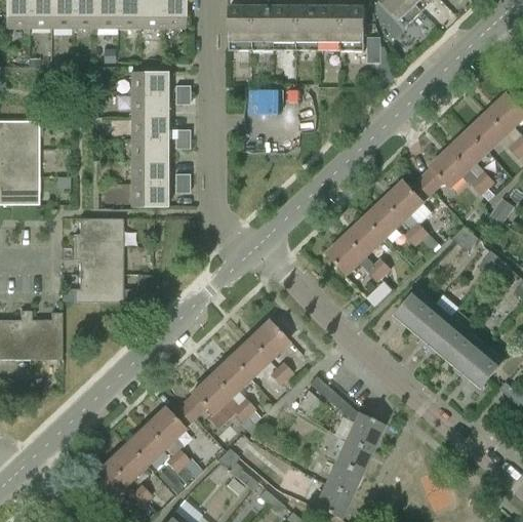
[(6,0),(7,27),(30,27),(30,0),(6,0)]
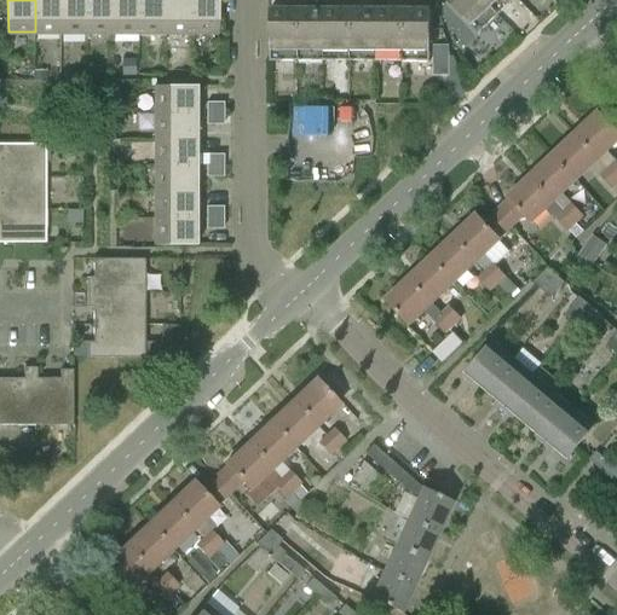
[(35,0),(35,32),(62,32),(61,0),(35,0)]
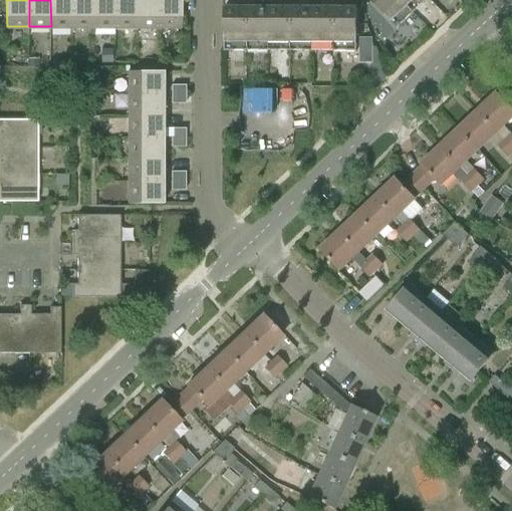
[(50,0),(51,26),(73,26),(72,0),(50,0)]
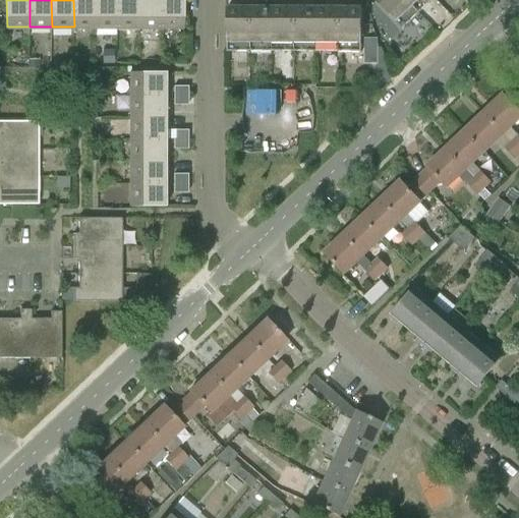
[(73,0),(74,26),(96,26),(96,0),(73,0)]
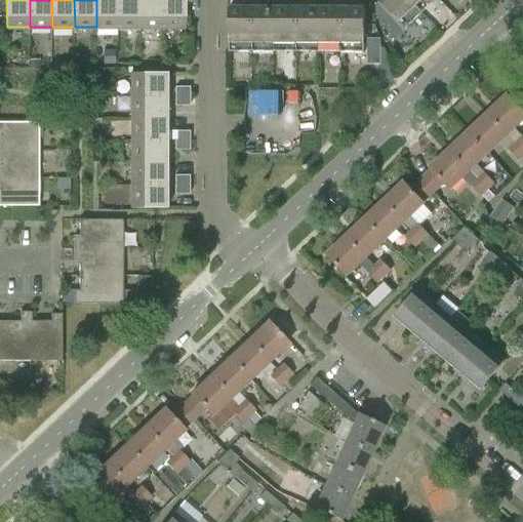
[(96,0),(96,27),(119,27),(118,0),(96,0)]
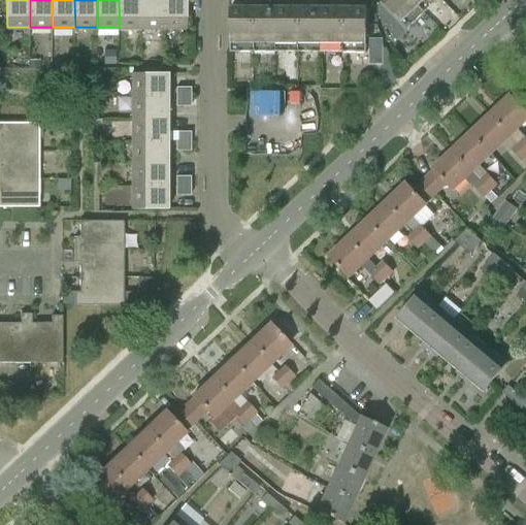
[(119,0),(120,27),(141,27),(141,0),(119,0)]
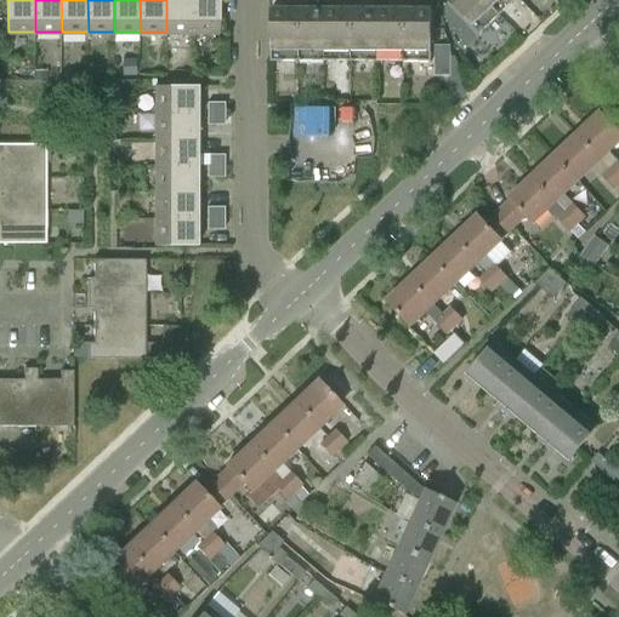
[(166,0),(166,32),(193,32),(193,0),(166,0)]
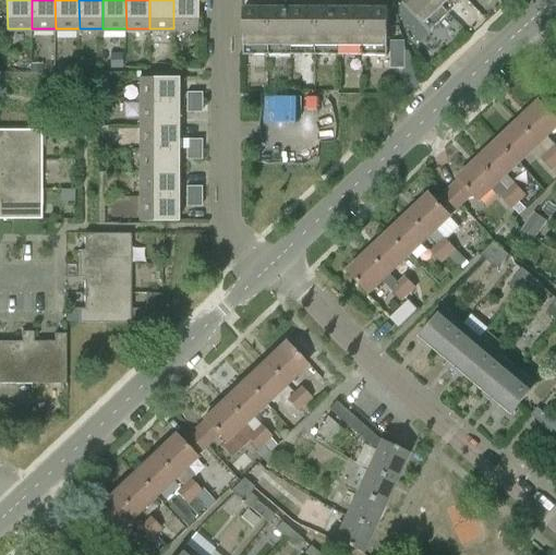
[(173,0),(173,28),(198,28),(197,0),(173,0)]
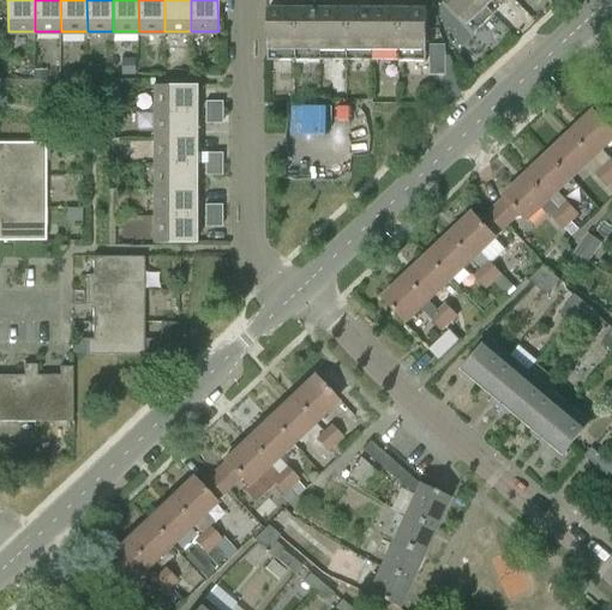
[(496,13),(483,0),(447,0),(477,31),(496,13)]
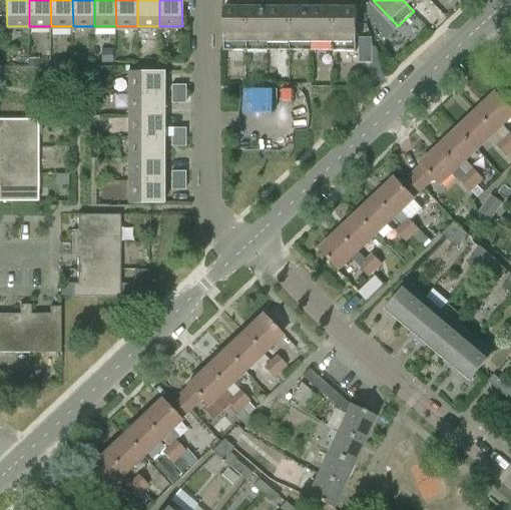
[(403,0),(414,11),(425,0),(403,0)]
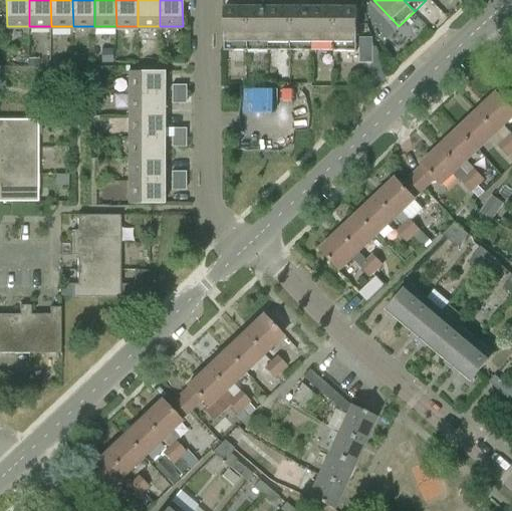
[(226,48),(248,48),(248,5),(226,5),(226,48)]
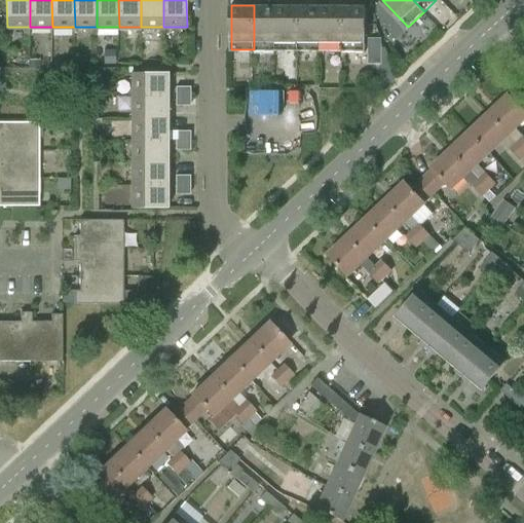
[(254,49),(276,49),(276,5),(254,5),(254,49)]
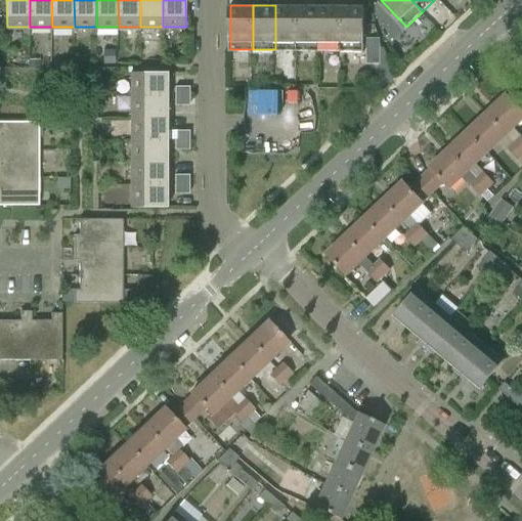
[(275,49),(298,49),(298,5),(275,5),(275,49)]
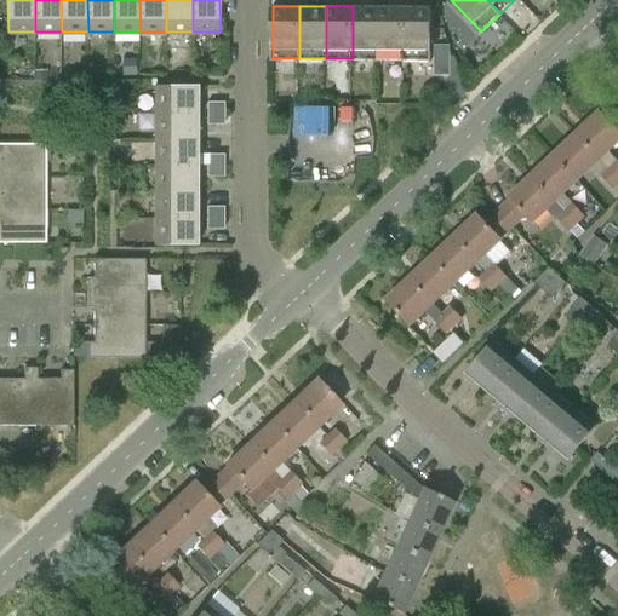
[(353,58),(379,58),(379,6),(353,6),(353,58)]
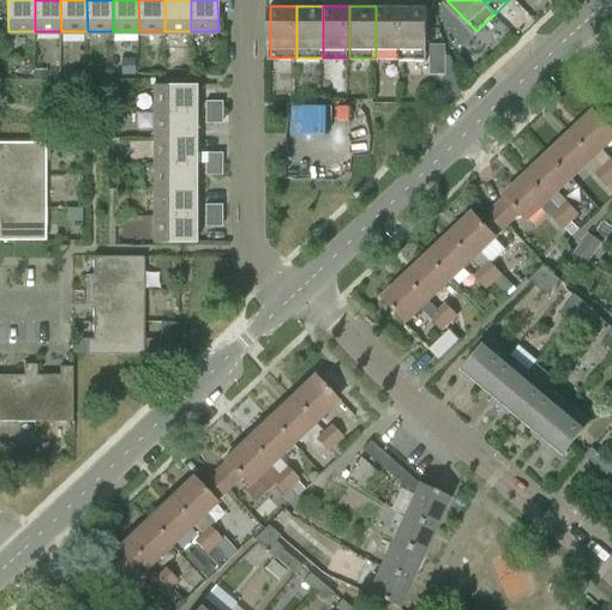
[(376,58),(402,58),(402,6),(376,6),(376,58)]
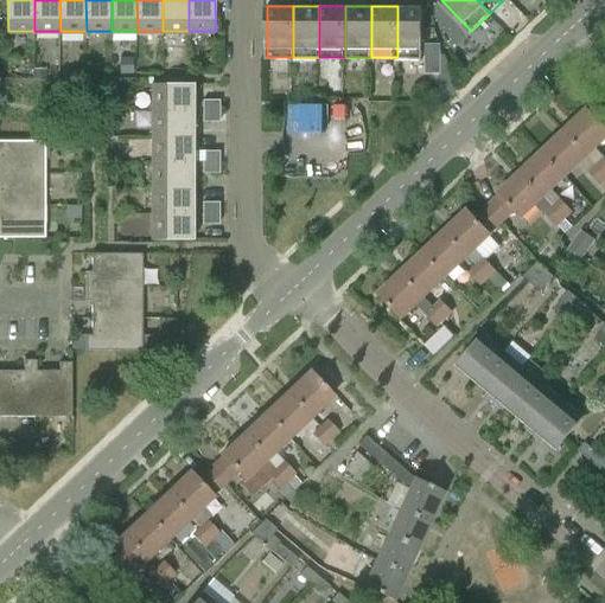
[(397,6),(397,57),(424,58),(424,45),(424,27),(424,6),(397,6)]
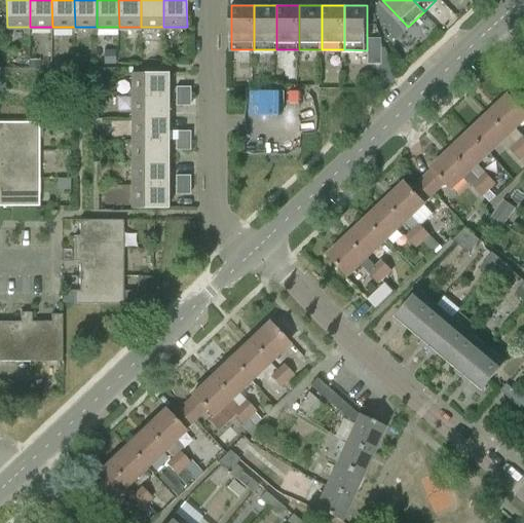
[(383,44),(383,36),(370,36),(370,44),(383,44)]
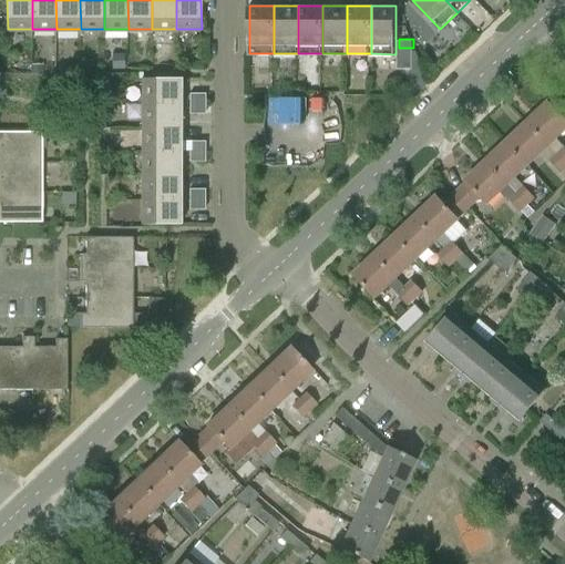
[(113,53),(113,68),(127,68),(127,53),(113,53)]
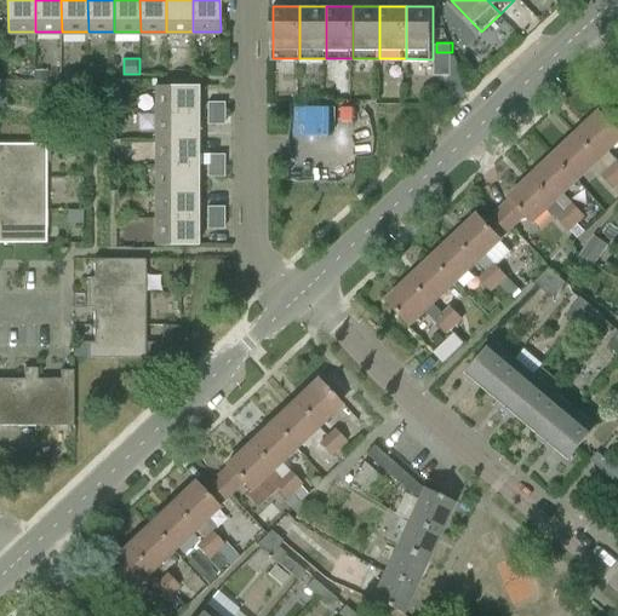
[(63,67),(63,78),(74,78),(74,67),(63,67)]
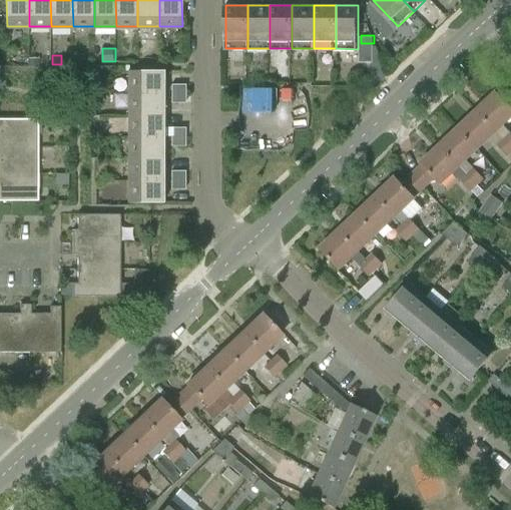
[(129,69),(129,92),(164,92),(164,69),(129,69)]
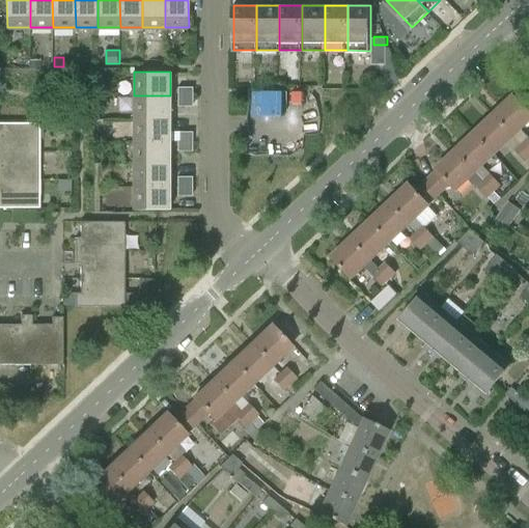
[(178,85),(178,95),(193,94),(193,85),(178,85)]
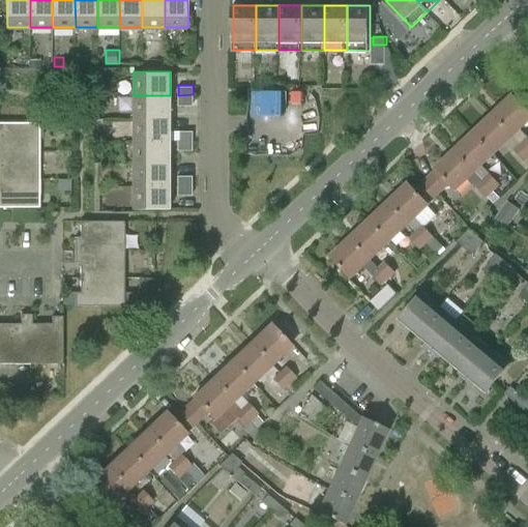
[(527,109),(514,93),(494,112),(515,134),(527,148),(527,135),(521,127),(527,121),(527,109)]
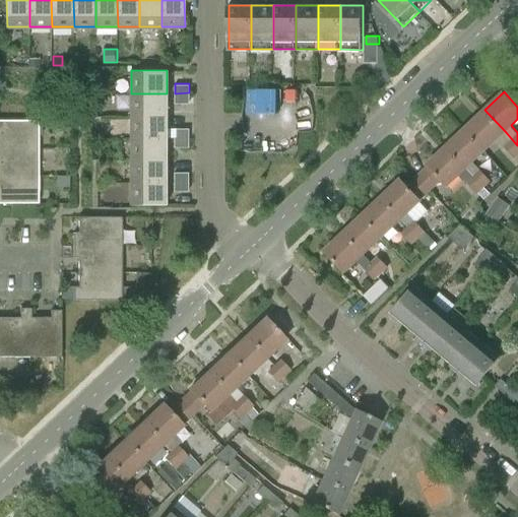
[(189,92),(175,93),(175,102),(189,102),(189,92)]
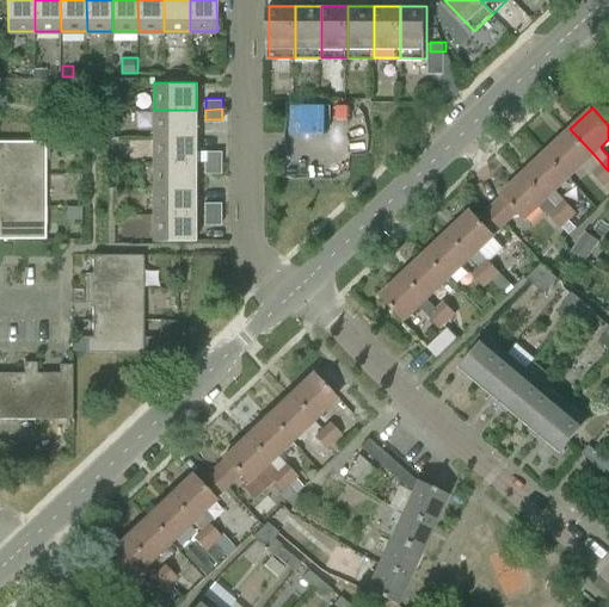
[(154,110),(154,135),(196,136),(196,110),(154,110)]
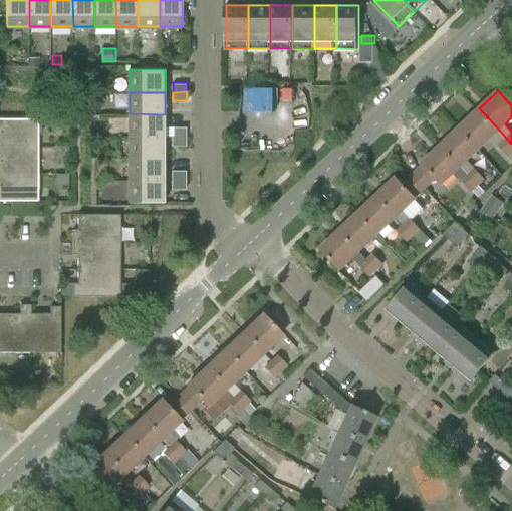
[(479,108),(460,126),(480,147),(491,137),(499,145),(500,145),(510,156),(511,154),(511,144),(499,130),(479,108)]
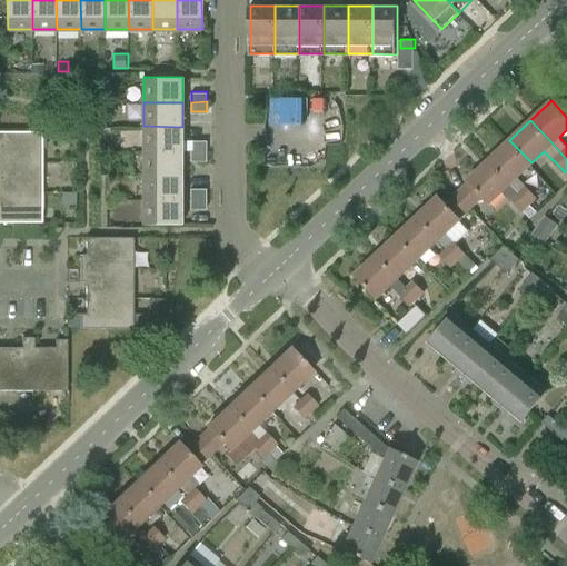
[(143,126),(143,150),(182,150),(182,127),(143,126)]
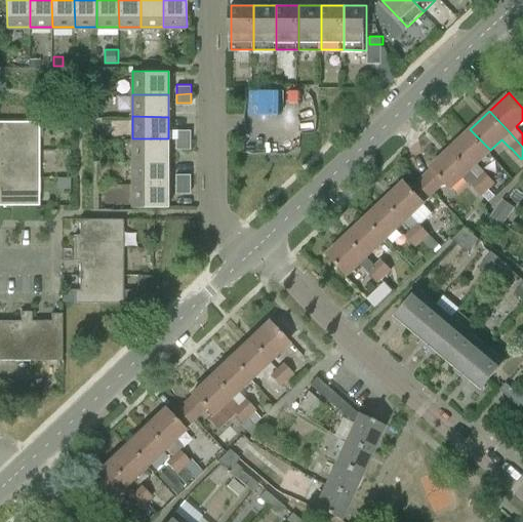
[(0,147),(39,148),(40,120),(0,119),(0,147)]
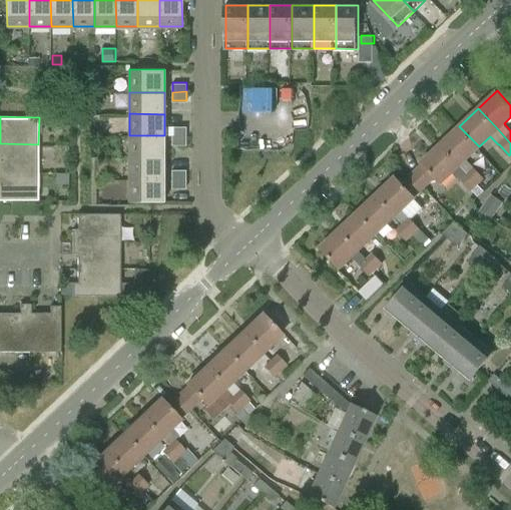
[(172,126),(172,135),(186,135),(186,126),(172,126)]
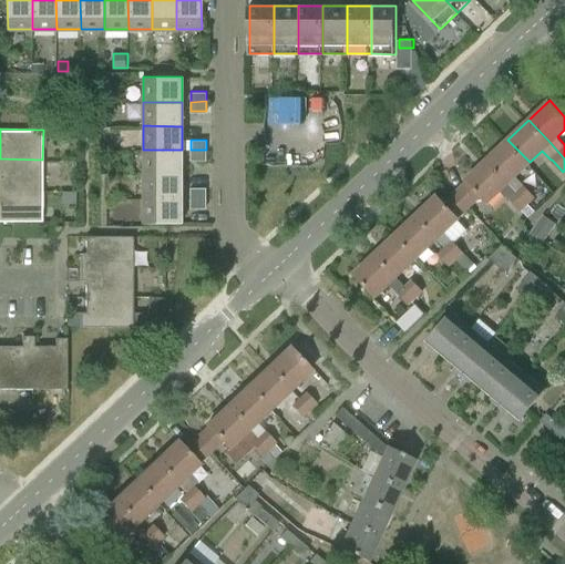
[(507,140),(488,159),(509,182),(530,203),(536,196),(516,175),(530,162),(507,140)]
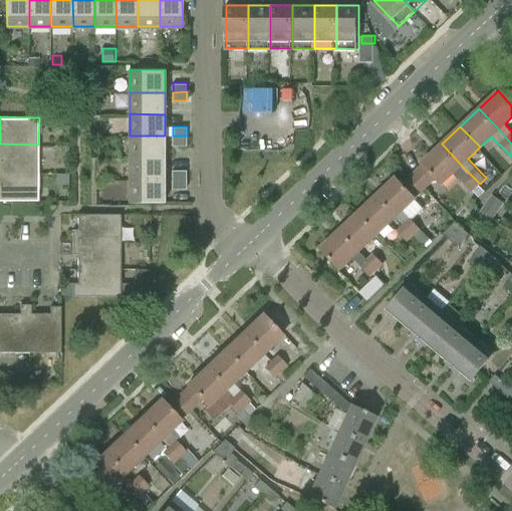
[(130,136),(130,158),(165,158),(165,136),(130,136)]
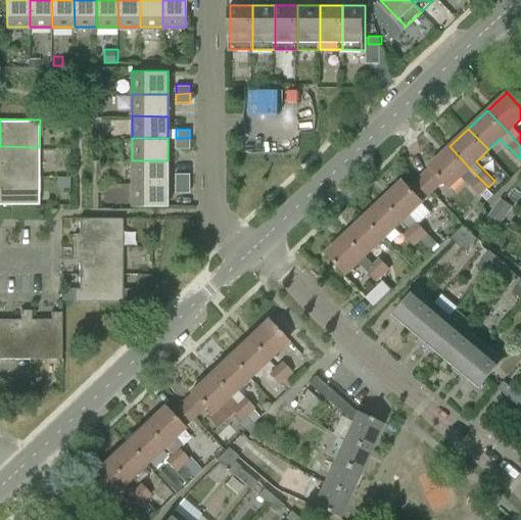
[(190,138),(176,138),(176,147),(190,147),(190,138)]
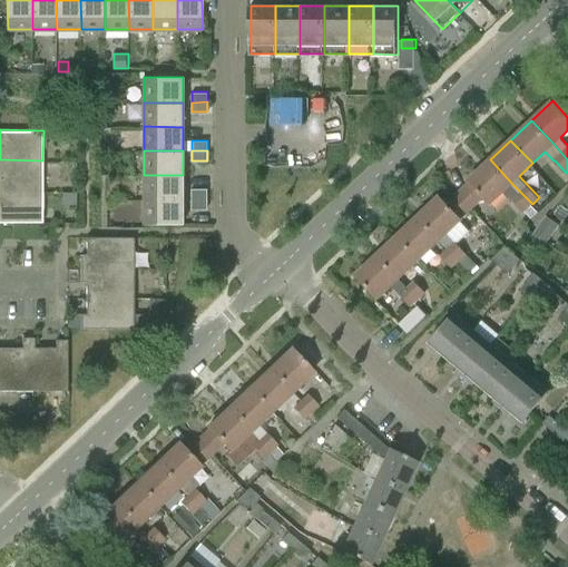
[(0,191),(42,192),(42,160),(0,159),(0,191)]
